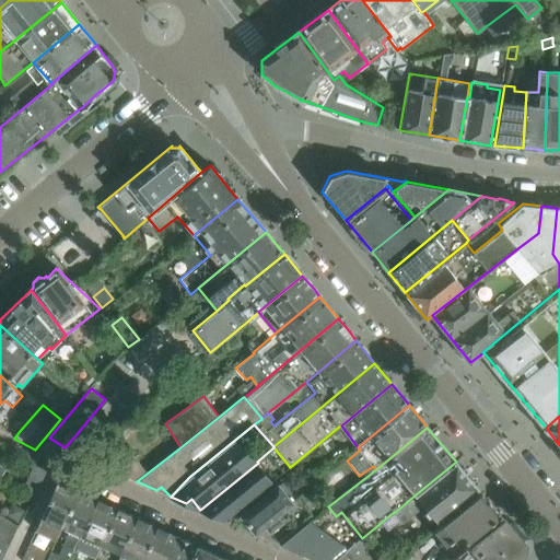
[(133,453),(112,469),(126,476),(141,465),(133,453)]
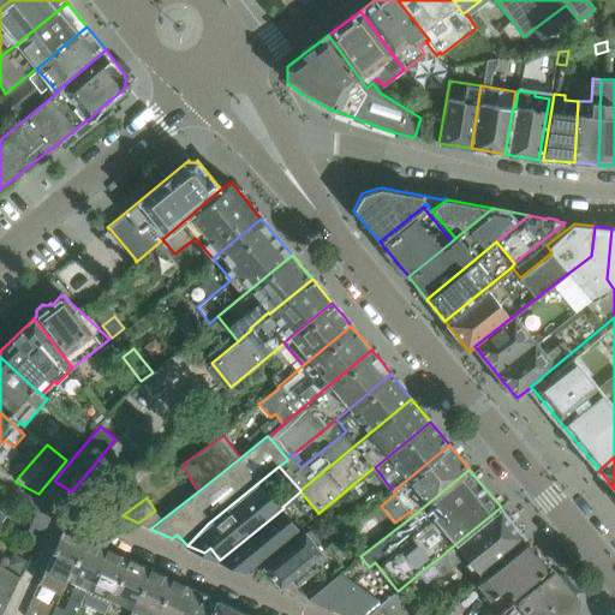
[(479,572),(524,536),(501,507),(457,543),(433,563),(442,574),(466,555),(479,572)]
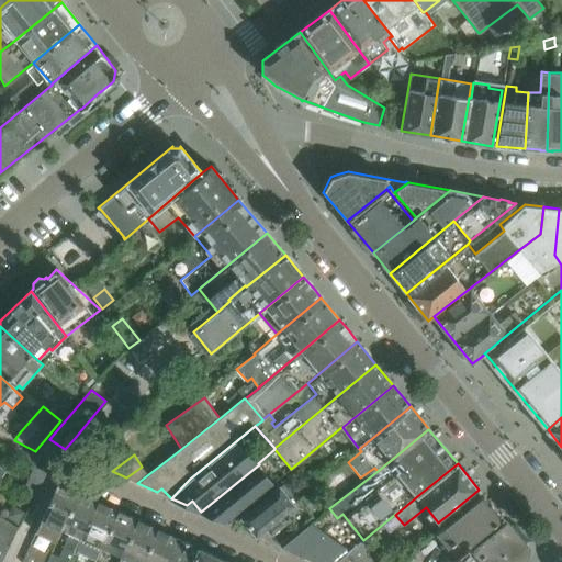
[(273,482),(259,464),(201,512),(224,521),(273,482)]
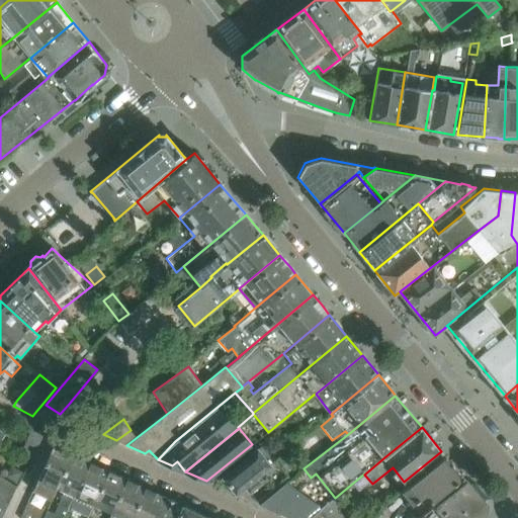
[(58,488),(73,455),(54,446),(32,491),(52,500),(58,488)]
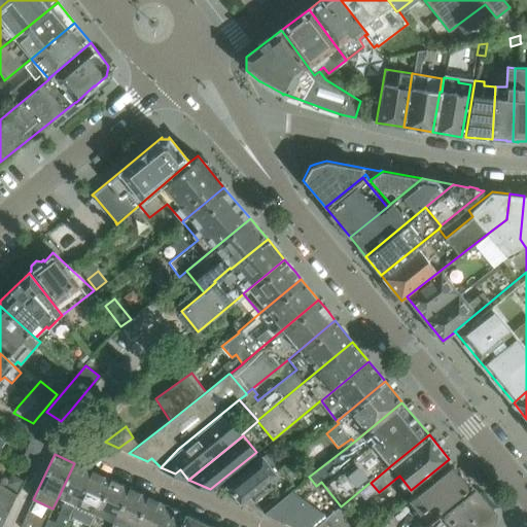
[(23,457),(18,466),(30,472),(35,463),(23,457)]
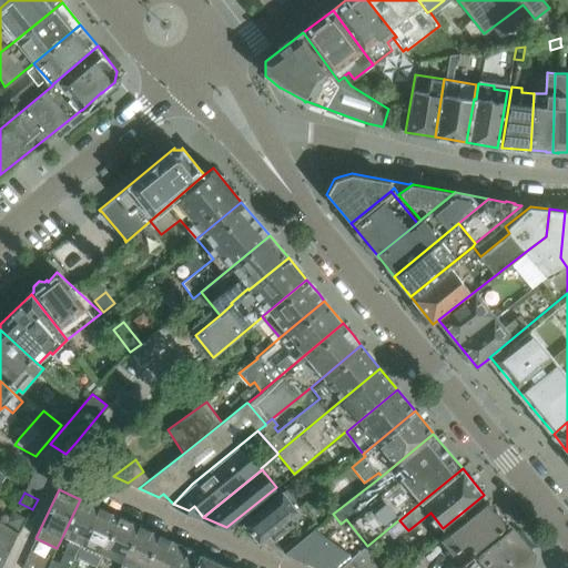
[(283,493),(244,524),(246,527),(245,530),(251,538),(255,538),(259,541),(269,534),(273,540),(285,530),(280,524),(297,510),(283,493)]
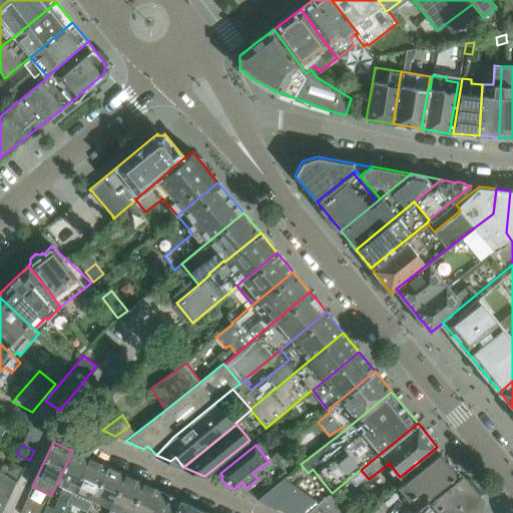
[(75,492),(90,459),(72,451),(57,483),(64,486),(54,508),(47,506),(43,512),(64,512),(69,503),(74,491),(75,492)]
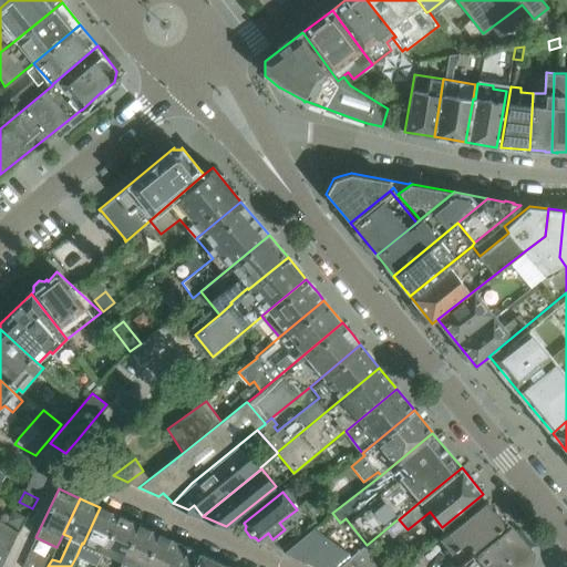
[(462,565),(509,525),(493,506),(487,500),(441,537),(462,565)]
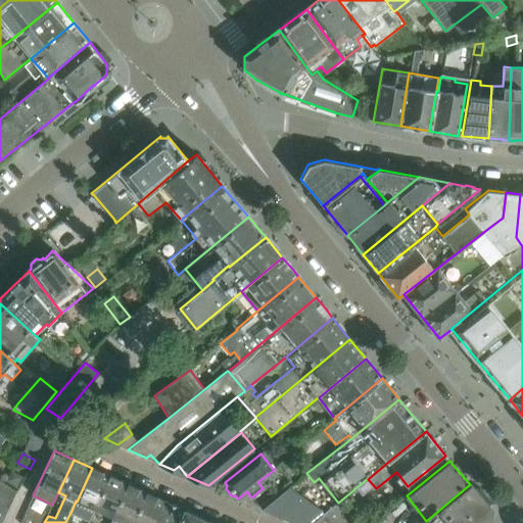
[(95,510),(110,477),(92,468),(77,502),(76,501),(70,513),(90,522),(95,510)]
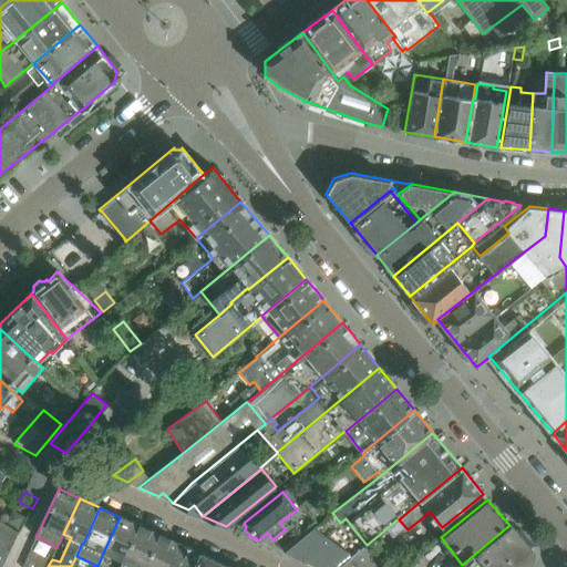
[(14,509),(7,522),(19,529),(27,517),(14,509)]
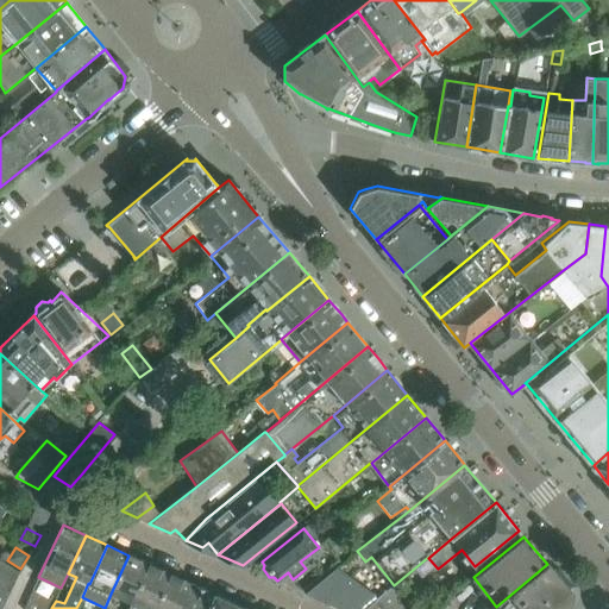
[(133,603),(150,565),(129,556),(111,594),(133,603)]
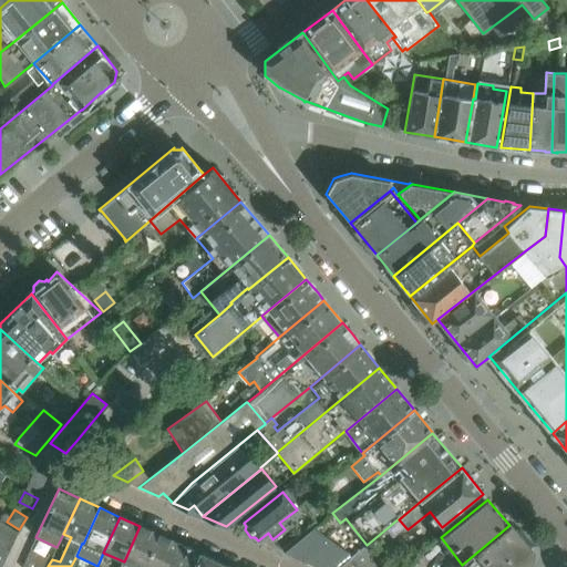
[(18,532),(6,524),(0,519),(0,545),(8,550),(18,532)]
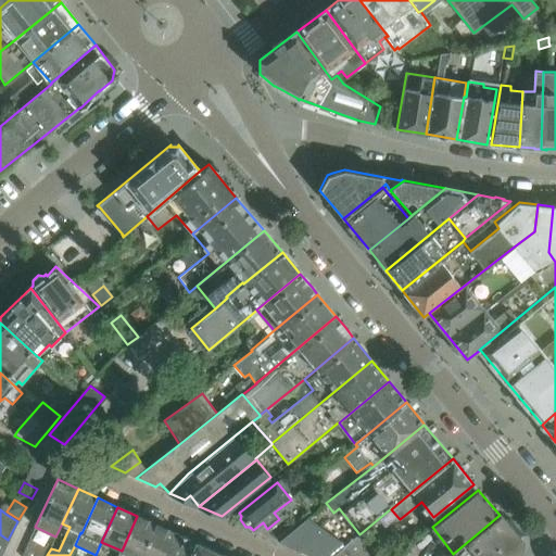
[(518,548),(521,541),(500,515),(453,554),(450,555),(496,555),(502,554),(518,548)]
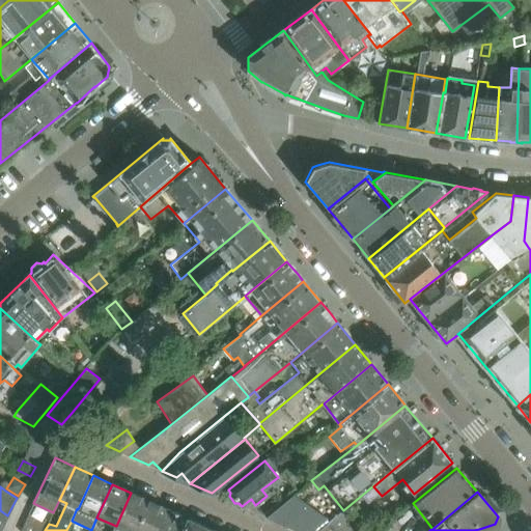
[(135,530),(149,501),(131,493),(116,526),(113,530),(135,530)]
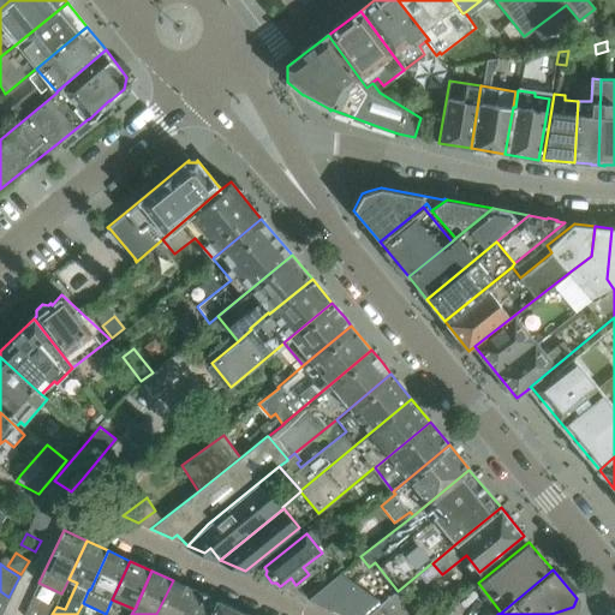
[(340,573),(309,599),(341,614),(362,614),(380,601),(340,573)]
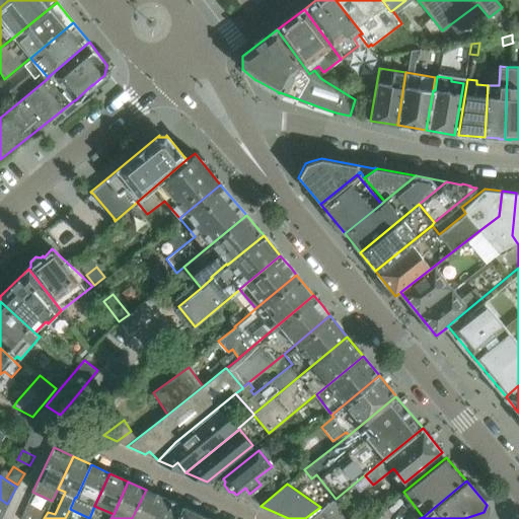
[(154,518),(164,498),(146,490),(132,518),(154,518)]
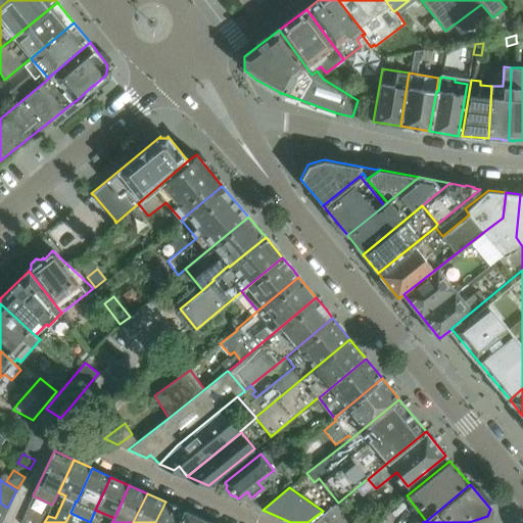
[(179,522),(185,511),(165,502),(155,522),(179,522)]
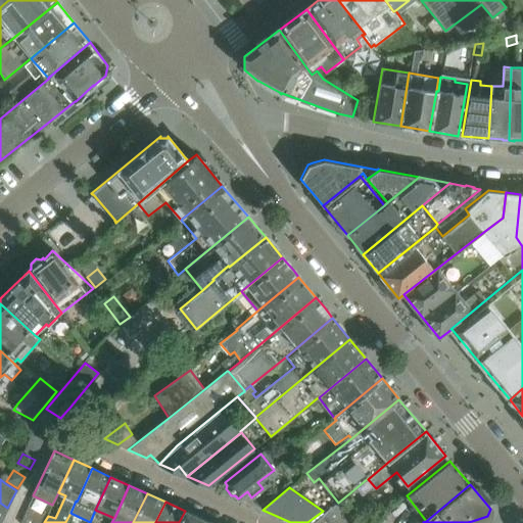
[(333,522),(345,513),(338,504),(315,522),(333,522)]
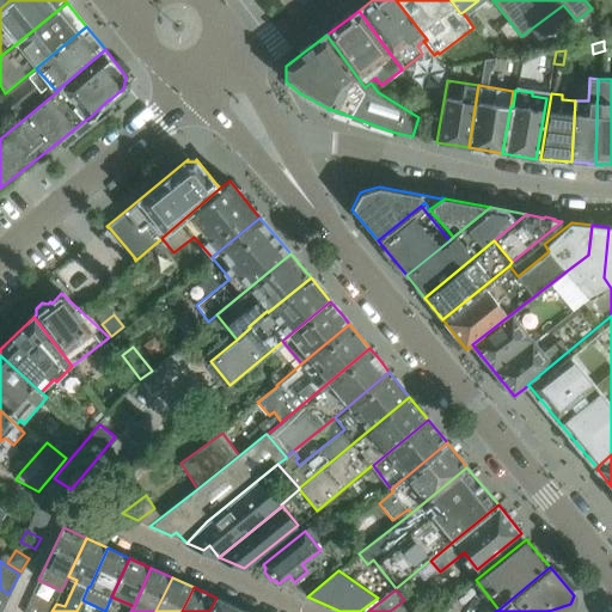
[(51,611),(56,604),(34,593),(24,611),(51,611)]
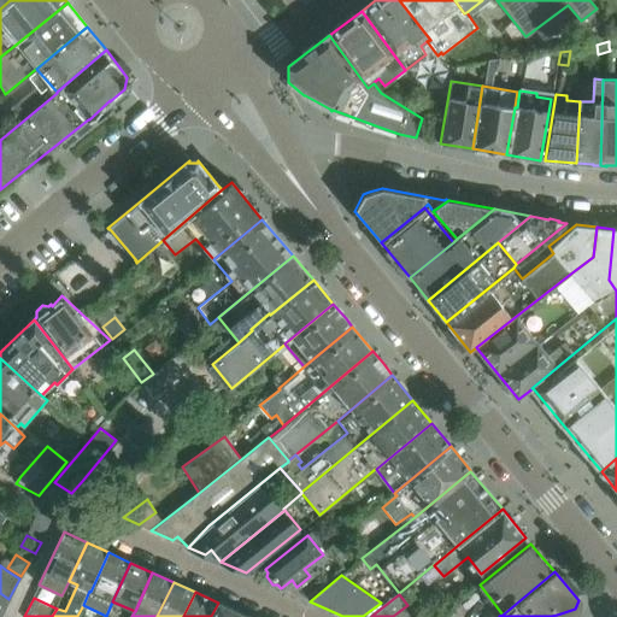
[(248,616),(218,603),(211,616),(248,616)]
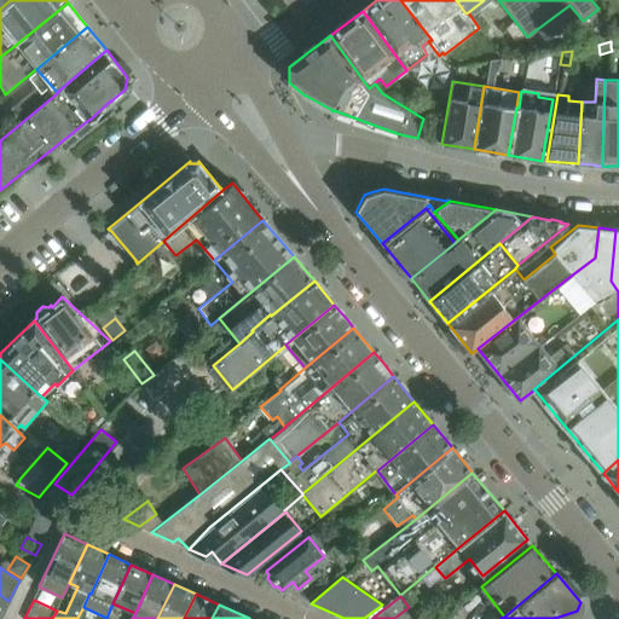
[(417,618),(418,618),(409,607),(394,618),(417,618)]
